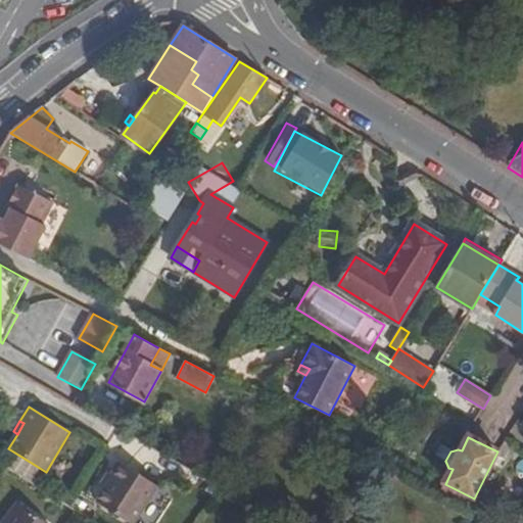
[(96,502),(129,522),(133,522),(157,486),(119,462),(103,486),(105,488),(96,502)]
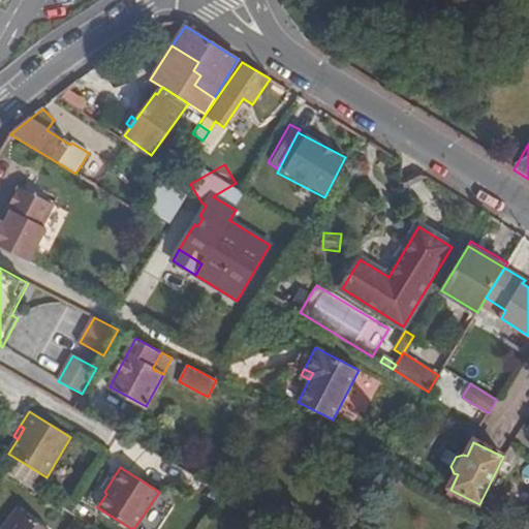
[(47,528),(19,507),(1,528),(47,528)]
